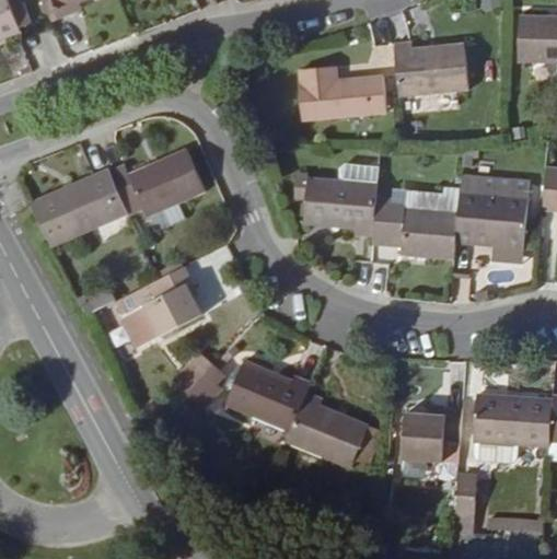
[(16,30),(28,25),(20,0),(7,4),(4,0),(0,0),(0,39),(3,38),(18,33),(16,30)]
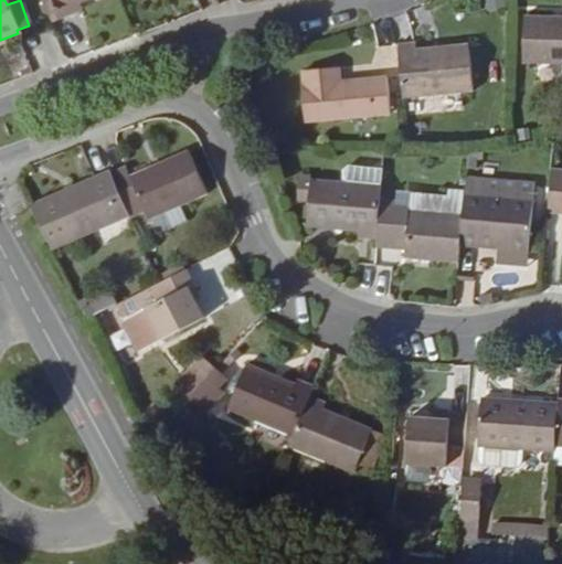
[(63,8),(77,2),(82,0),(39,0),(48,22),(66,14),(63,8)]
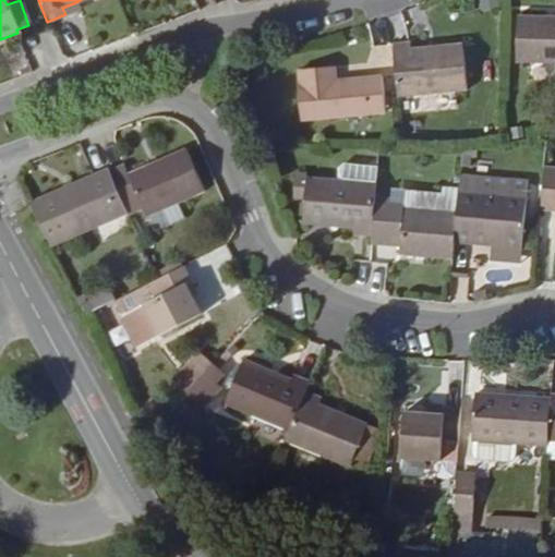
[(80,9),(76,2),(62,8),(65,14),(80,9)]
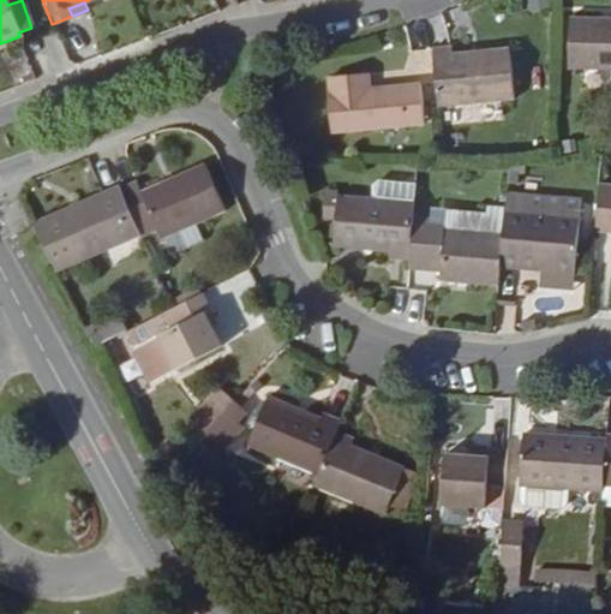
[(610,70),(610,19),(569,18),(568,70),(610,70)]
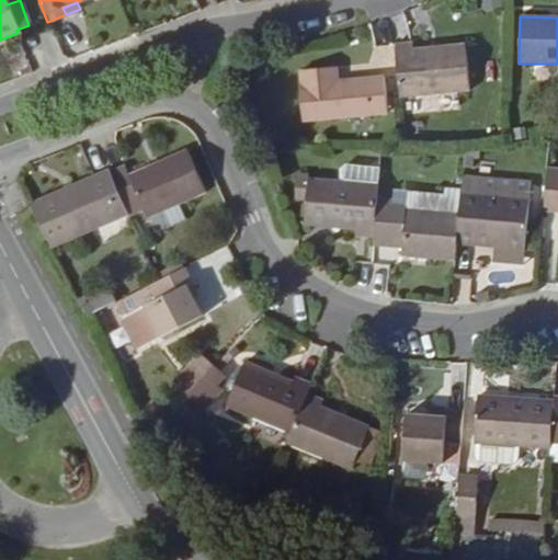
[(413,44),(394,45),(394,46),(399,99),(470,93),(465,46),(413,50),(413,44)]
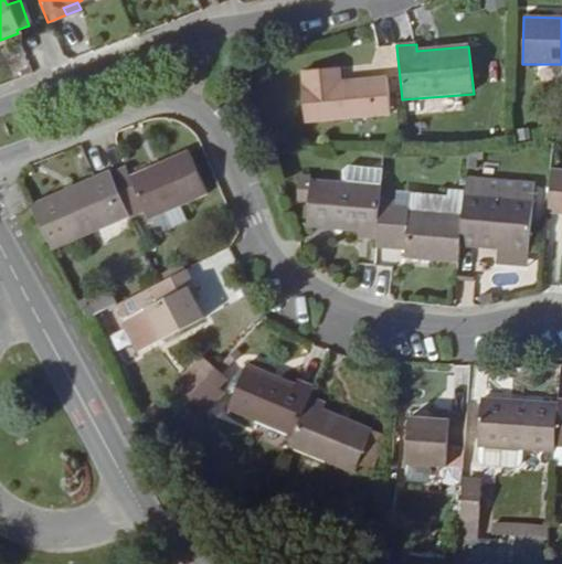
[(339,70),(304,73),(305,88),(301,88),(305,123),(389,115),(386,82),(341,86),(339,70)]
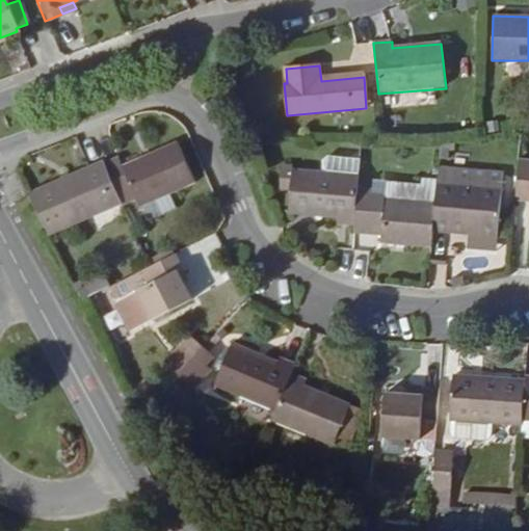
[(528,129),(520,130),(520,143),(528,143),(528,129)]
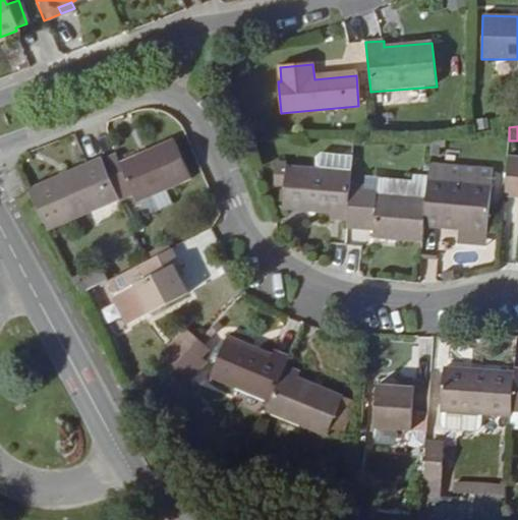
[(102,159),(117,192),(131,186),(138,204),(183,183),(164,142),(119,162),(116,153),(102,159)]
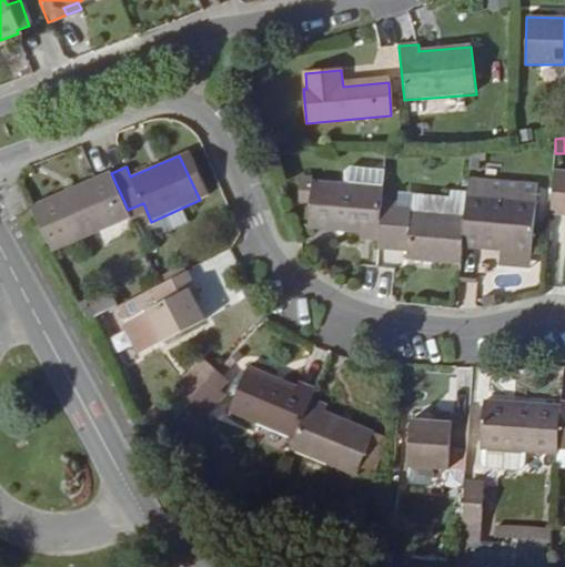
[(564,169),(553,169),(550,211),(564,212),(564,169)]
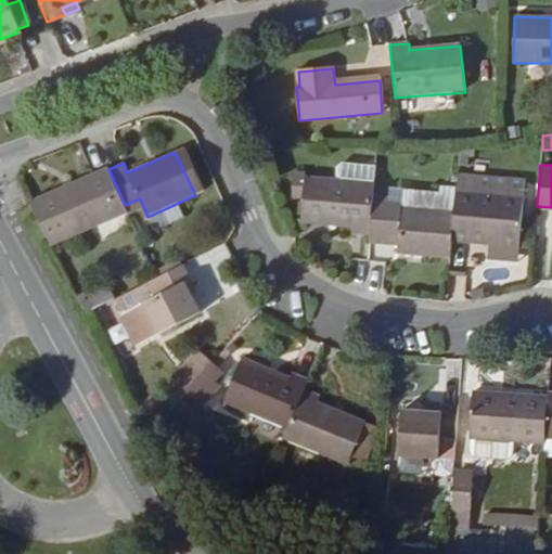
[(371,183),(373,168),(341,166),(336,170),(335,180),(371,183)]
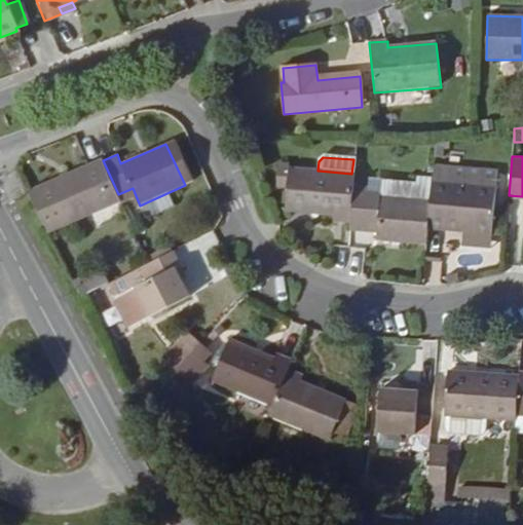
[(28,193),(48,233),(121,200),(118,194),(103,160),(28,193)]
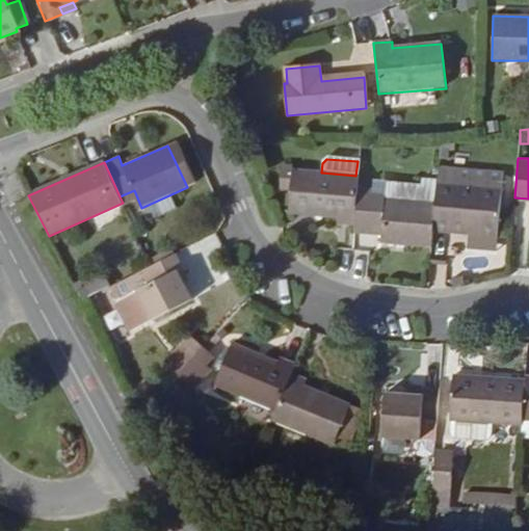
[(338,226),(352,228),(355,186),(355,176),(321,173),(282,168),(279,191),(288,191),(287,215),(338,220),(338,226)]
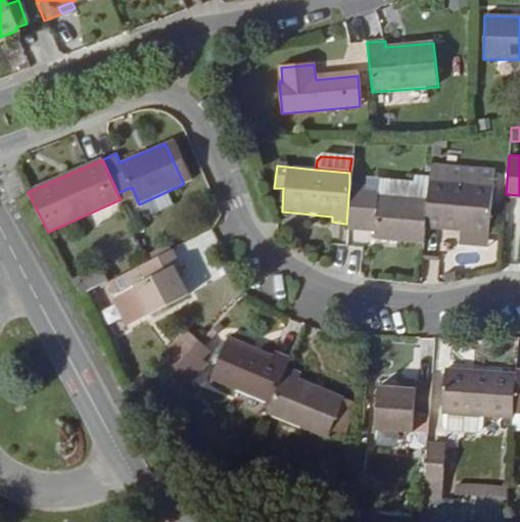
[(448,167),(447,181),(491,184),(493,171),(448,167)]
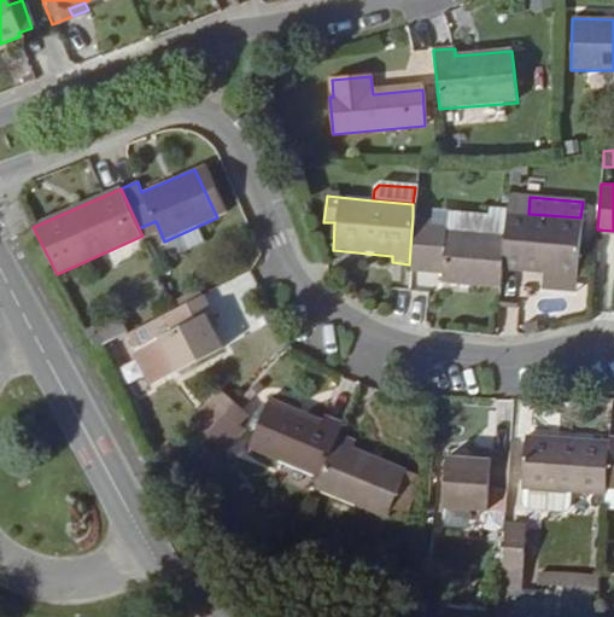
[(448,227),(503,233),(506,211),(486,210),(486,214),(449,210),(448,219),(448,227)]
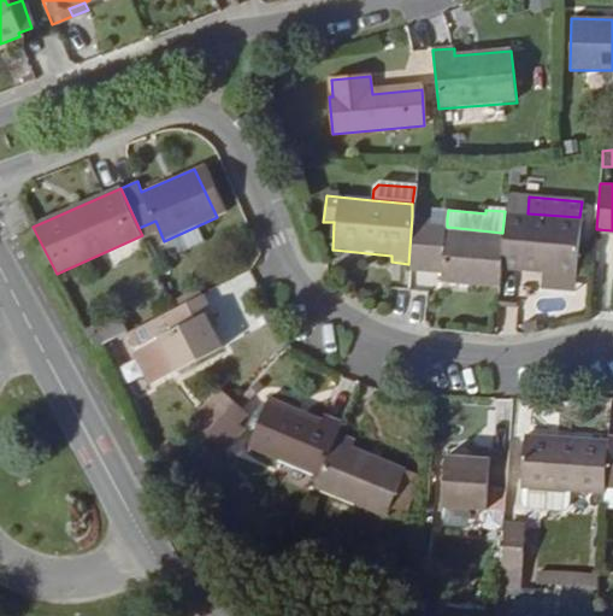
[(502,233),(500,264),(540,268),(576,270),(579,217),(528,213),(505,211),(502,233)]
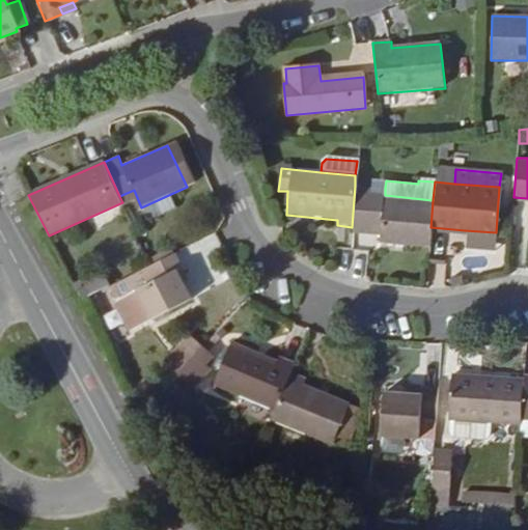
[(382,241),(429,245),(431,227),(433,200),(385,195),(385,188),(355,186),(352,227),(351,232),(382,235),(382,241)]
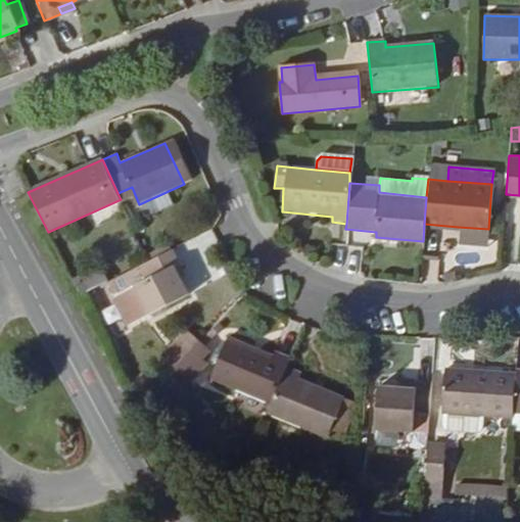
[(503,197),(503,221),(517,220),(517,197),(503,197)]
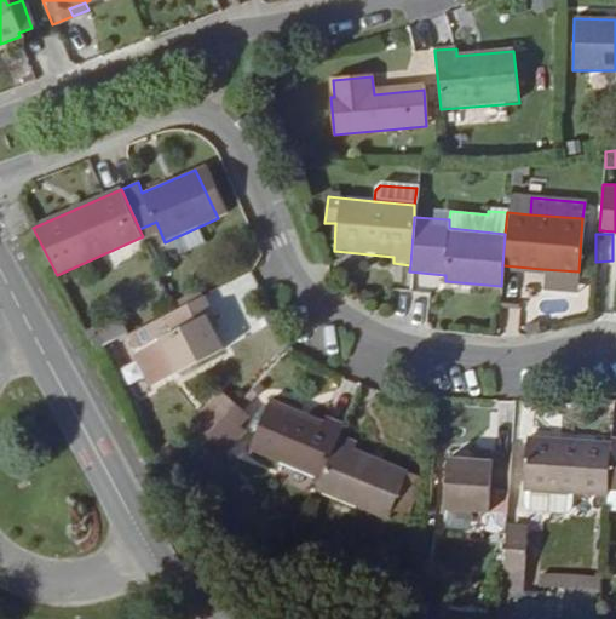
[(579,271),(542,269),(541,290),(576,293),(579,271)]
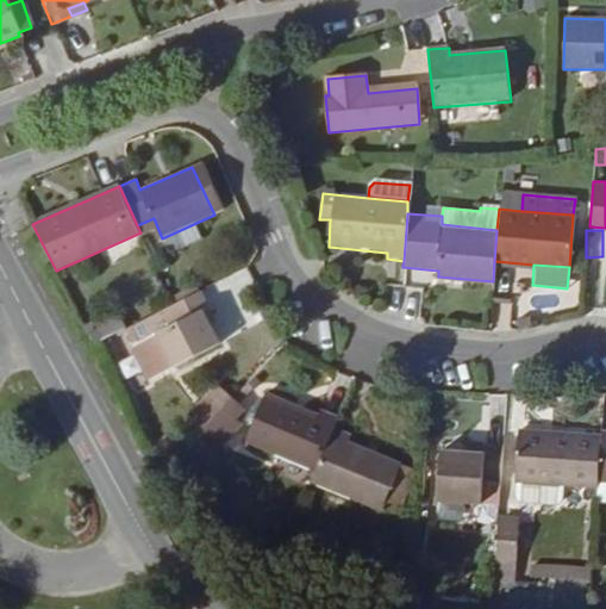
[(158,335),(175,368),(220,345),(213,329),(205,311),(211,308),(202,290),(173,304),(169,306),(136,323),(145,342),(158,335)]
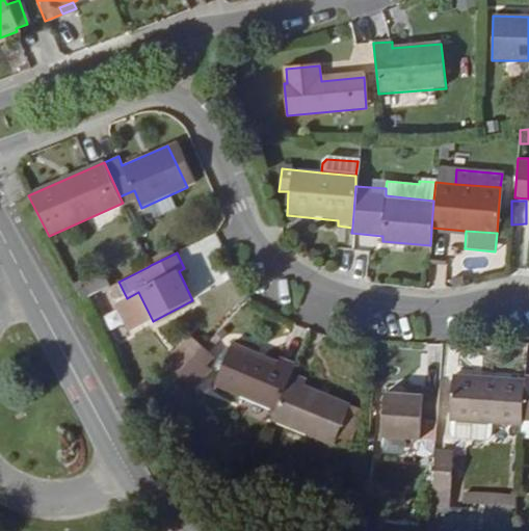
[(179,271),(186,287),(192,284),(184,268),(179,271)]
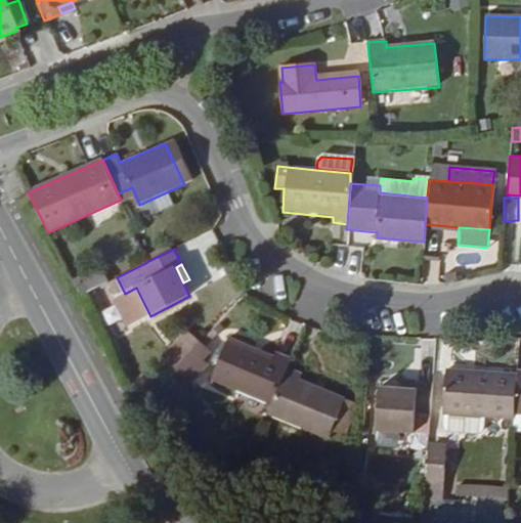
[(73,280),(81,297),(107,282),(99,267),(73,280)]
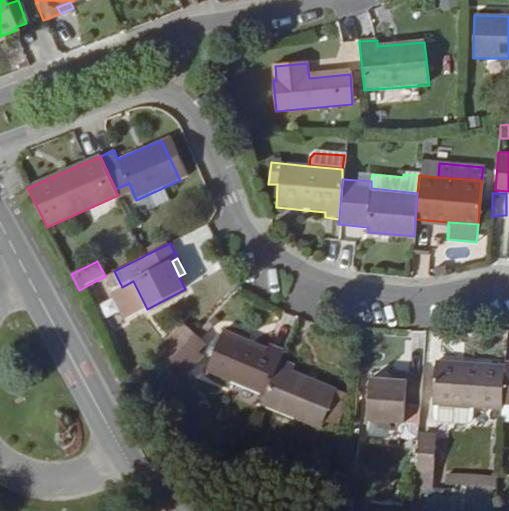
[(178,371),(204,345),(179,320),(153,347),(178,371)]
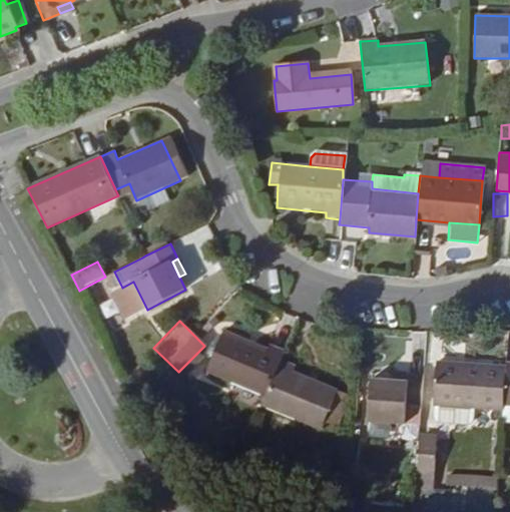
[(264,394),(278,357),(281,350),(268,343),(265,349),(219,331),(204,371),(264,394)]
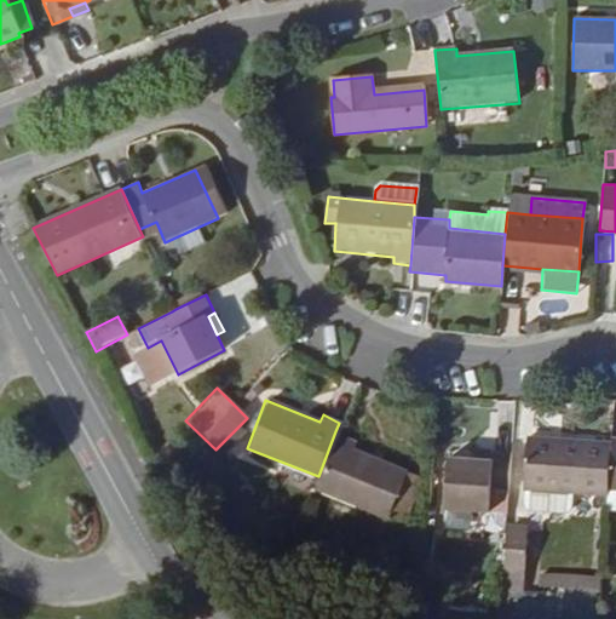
[(318,476),(315,487),(386,515),(404,468),(352,446),(356,440),(335,431),(318,476)]
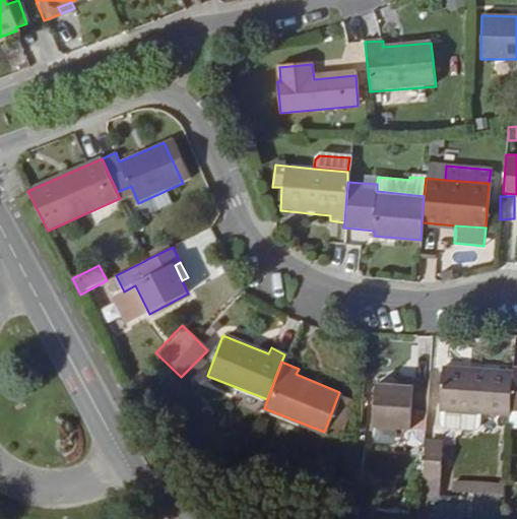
[(510,410),(512,367),(444,363),(440,403),(480,407),(493,409),(510,410)]
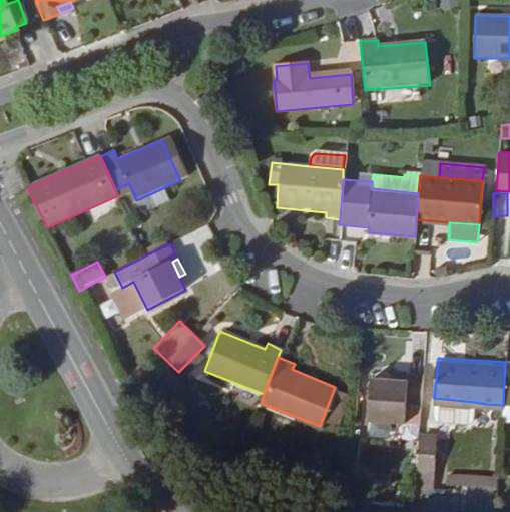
[(420,406),(422,376),(409,375),(408,380),(394,379),(378,378),(375,420),(405,423),(407,405),(420,406)]
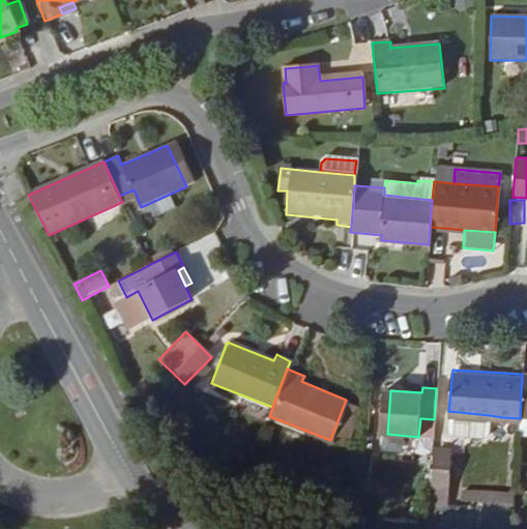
[(359,405),(346,400),(330,440),(344,445),(359,405)]
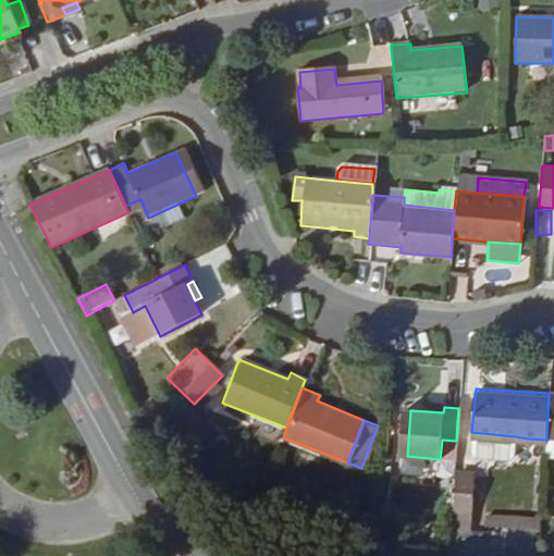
[(515,436),(474,433),(472,447),(478,453),(507,455),(521,457),(527,452),(528,439),(515,436)]
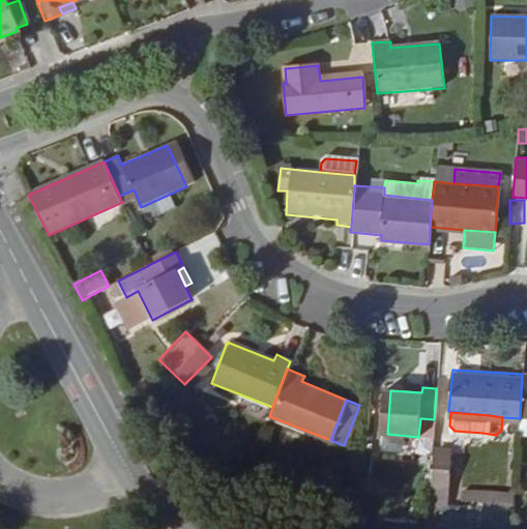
[(448,450),(431,448),(429,465),(446,467),(448,450)]
